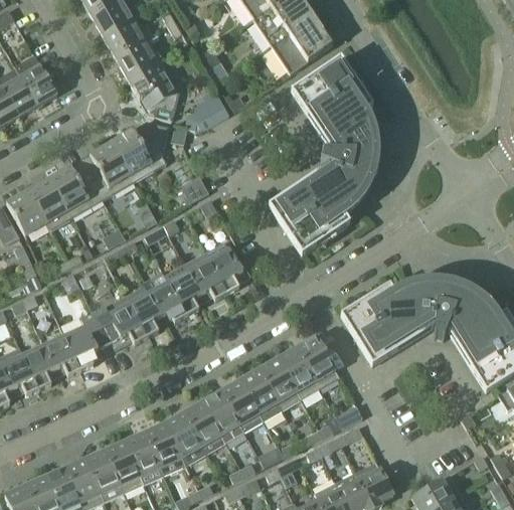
[(82,0),(92,16),(119,0),(82,0)]
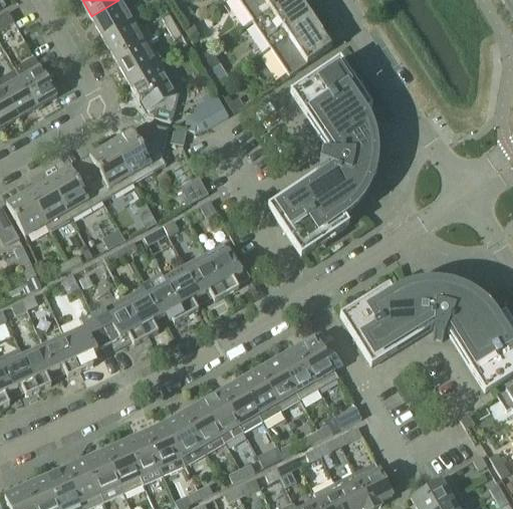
[(91,16),(103,37),(136,18),(125,0),(118,0),(91,16)]
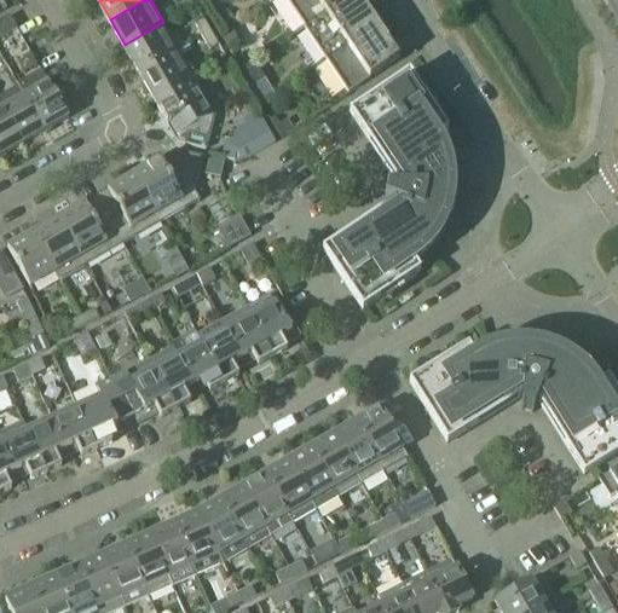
[(288,0),(305,24),(340,0),(288,0)]
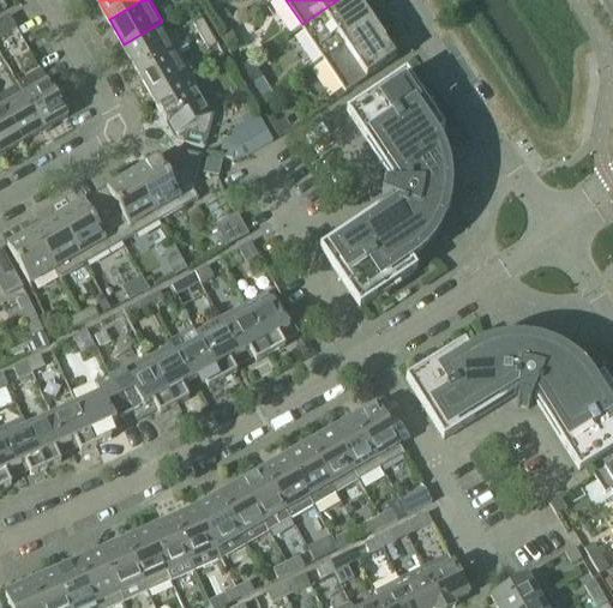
[(337,0),(302,24),(324,56),(374,23),(359,0),(337,0)]
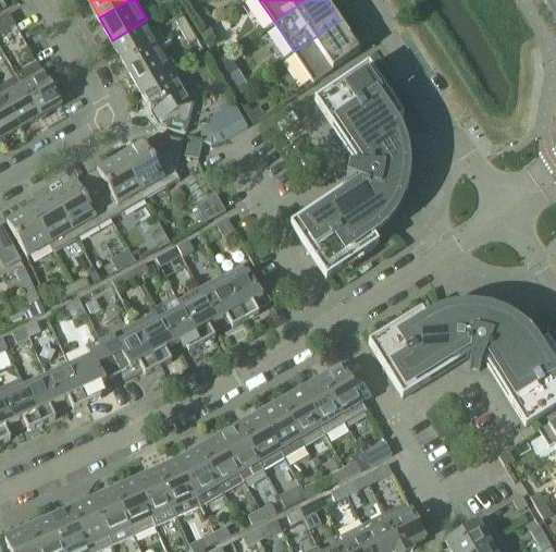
[(195,13),(202,24),(210,19),(204,8),(195,13)]
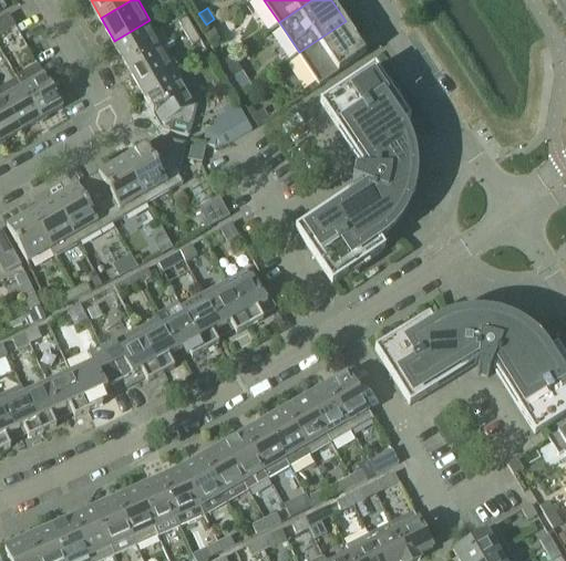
[(9,11),(0,17),(0,31),(16,23),(9,11)]
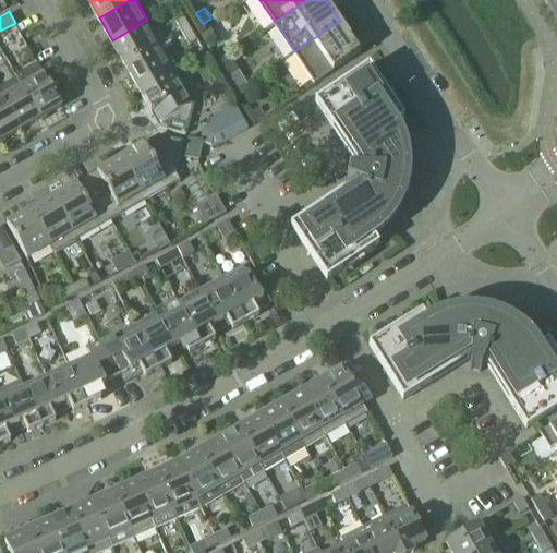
[(176,17),(183,29),(191,25),(184,13),(176,17)]
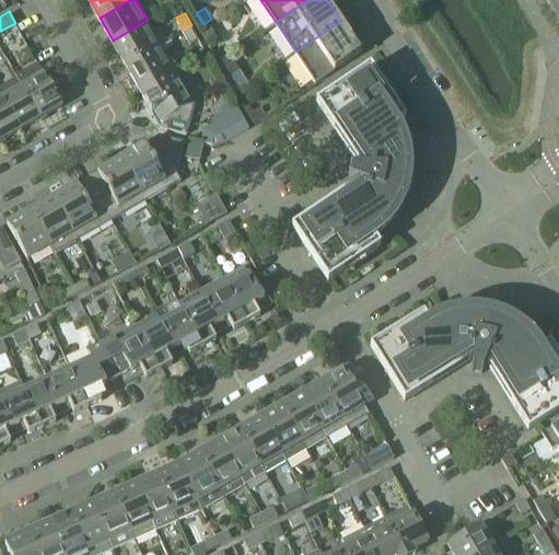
[(113,41),(126,64),(161,43),(148,20),(113,41)]
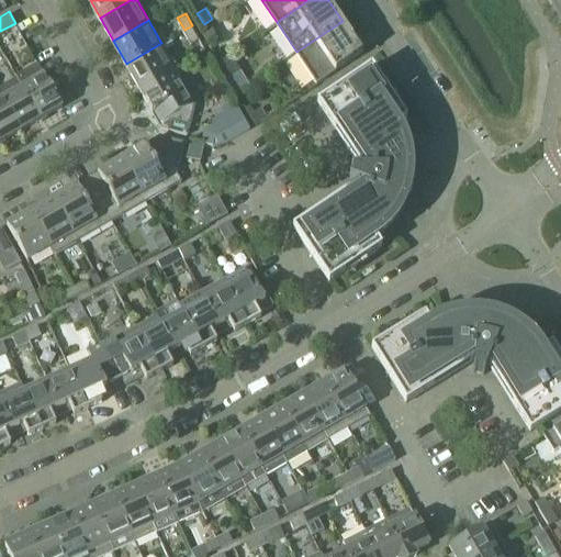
[(343,21),(296,52),(316,81),(362,51),(343,21)]
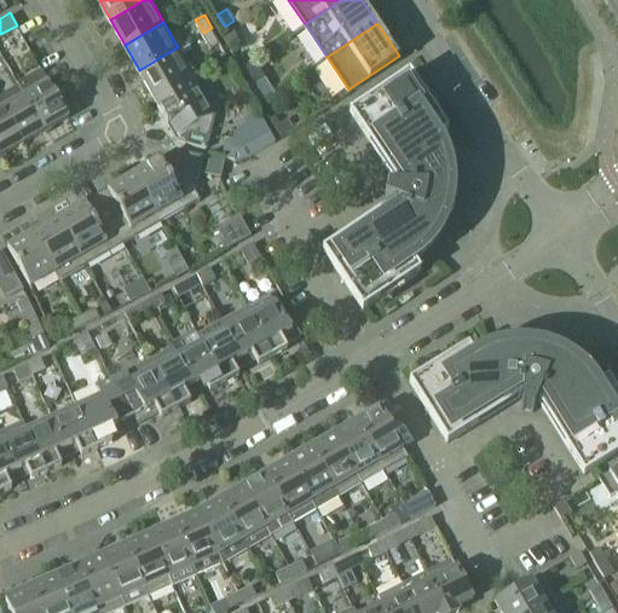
[(232,27),(223,32),(230,45),(240,40),(232,27)]
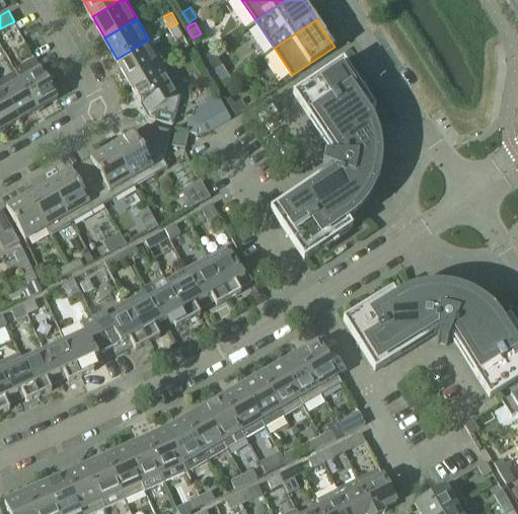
[(177,23),(170,27),(176,40),(185,34),(177,23)]
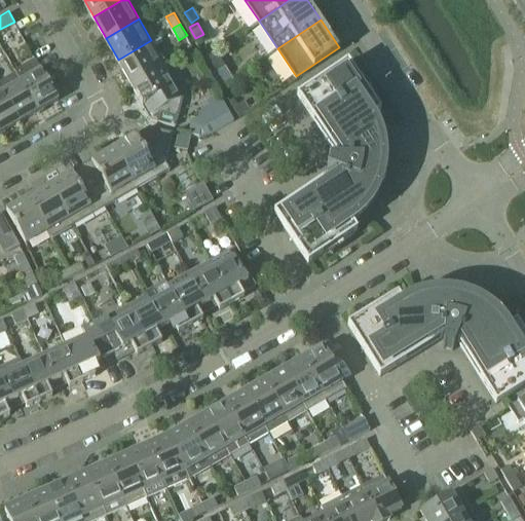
[(118,60),(129,81),(163,62),(151,40),(118,60)]
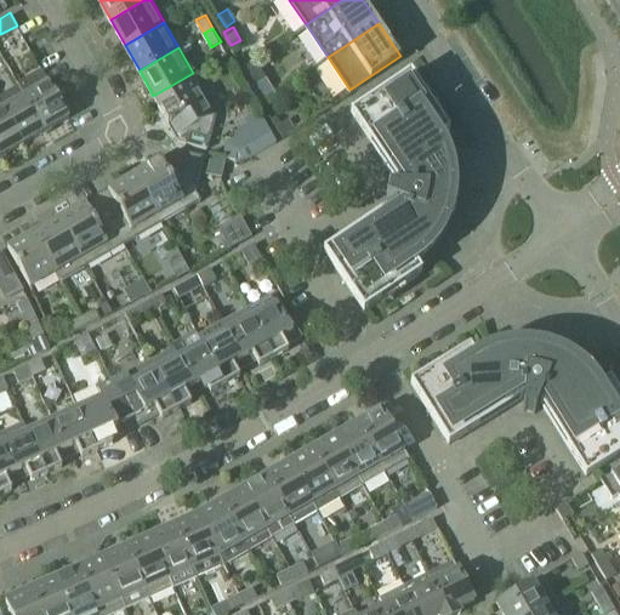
[(257,58),(243,67),(254,84),(268,77),(257,58)]
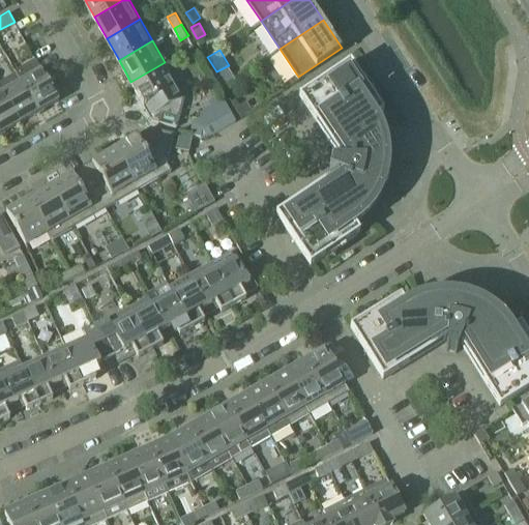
[(16,70),(22,80),(38,110),(59,97),(36,59),(16,70)]
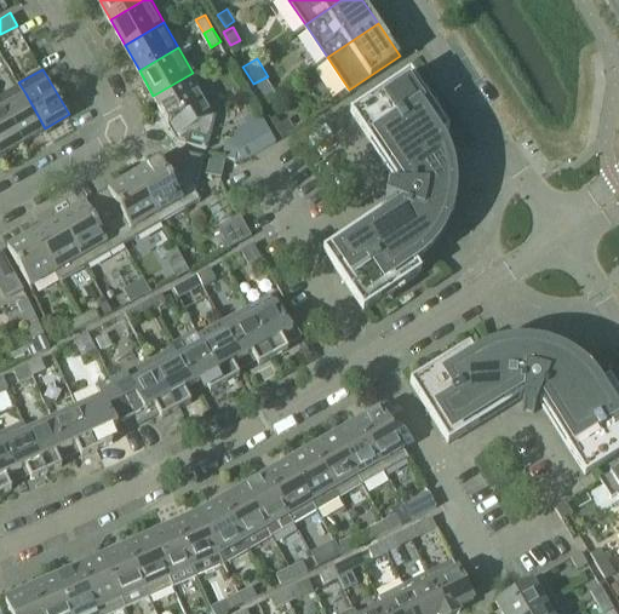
[(396,199),(324,248),(327,254),(364,309),(365,308),(380,297),(385,293),(380,286),(394,276),(400,285),(405,281),(422,269),(414,258),(428,248),(433,244),(436,239),(440,234),(443,228),(446,222),(448,216),(450,211),(451,207),(452,202),(453,198),(453,193),(454,188),(454,182),(453,174),(452,168),(451,162),(450,156),(447,150),(437,136),(450,128),(437,112),(435,107),(427,112),(417,98),(425,92),(422,87),(411,70),(357,105),(356,107),(350,110),(400,184),(399,184),(388,183),(388,185),(389,185),(388,194),(387,193),(385,195),(396,199)]
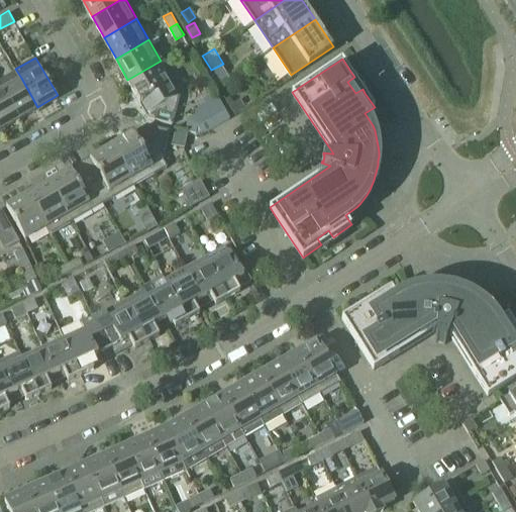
[(161,61),(127,80),(140,101),(147,97),(151,104),(148,116),(172,122),(179,92),(161,61)]
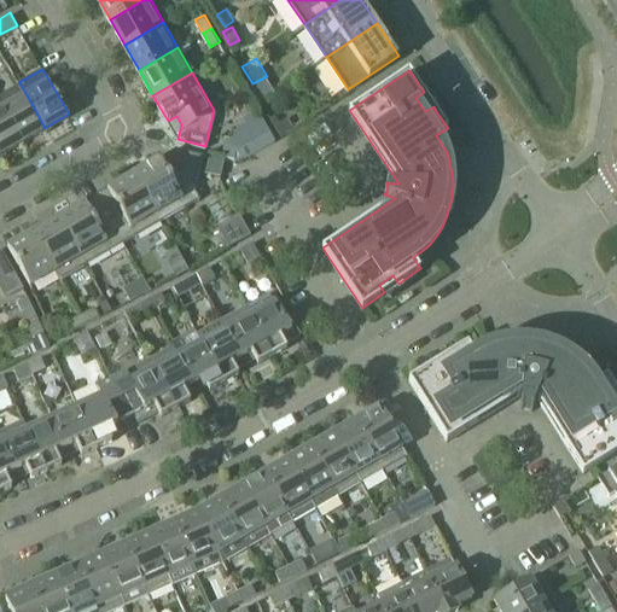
[(25,93),(3,105),(23,140),(45,128),(25,93)]
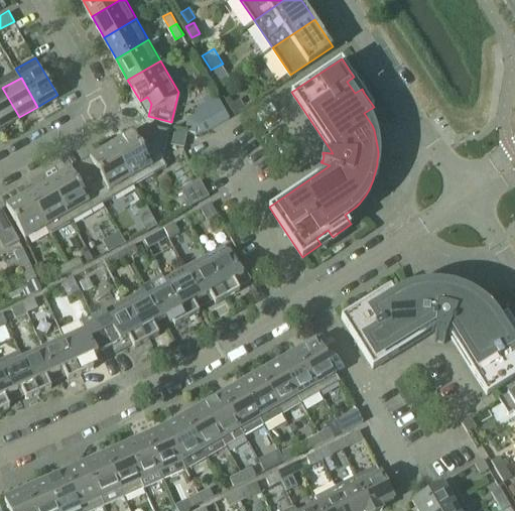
[(0,85),(0,127),(19,117),(2,88),(0,85)]
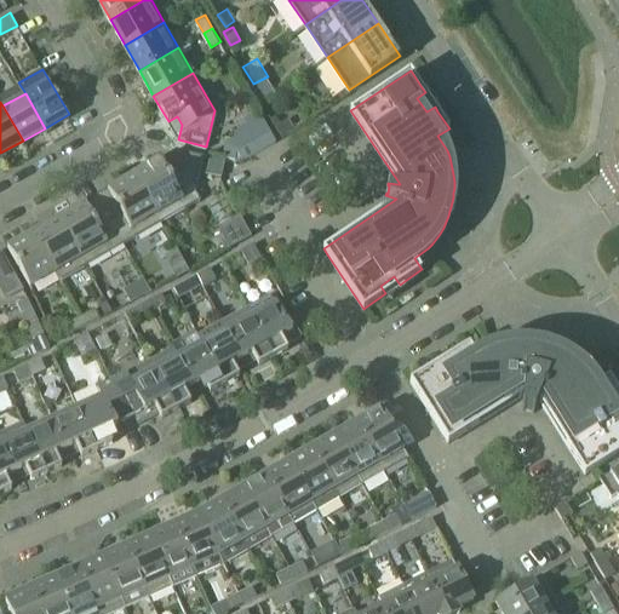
[(262,114),(234,130),(248,155),(276,139),(262,114)]
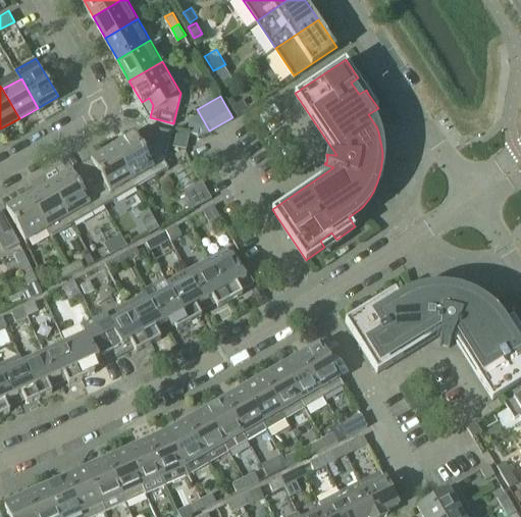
[(233,105),(239,113),(250,106),(244,98),(233,105)]
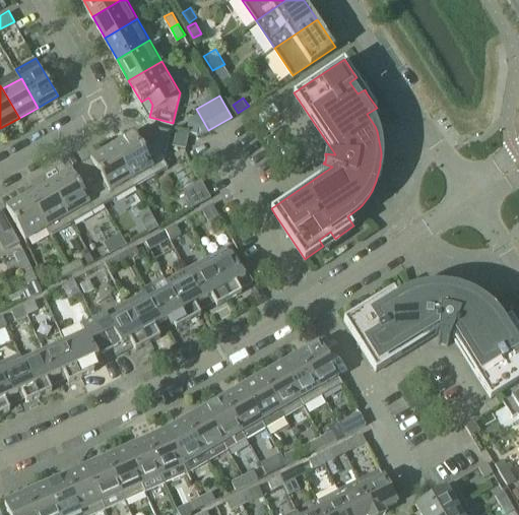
[(134,131),(113,144),(136,184),(168,166),(164,158),(171,129),(148,123),(145,135),(138,139),(134,131)]
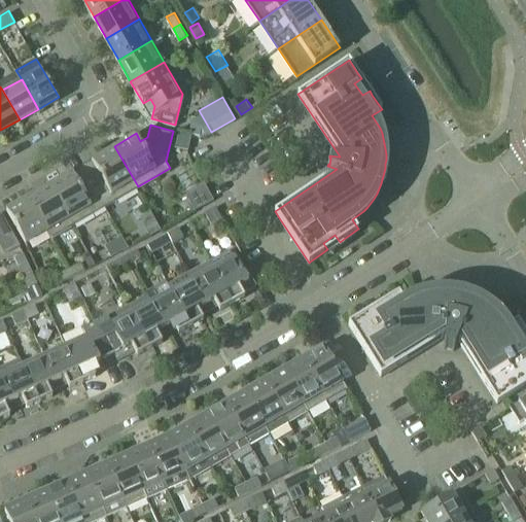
[(98,168),(88,174),(106,205),(138,186),(114,146),(92,159),(98,168)]
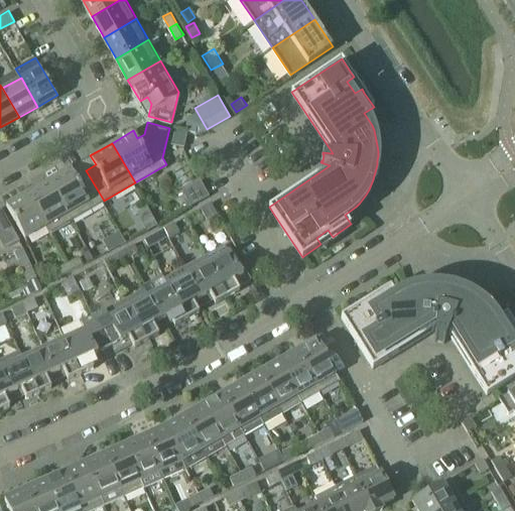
[(71,166),(49,179),(72,219),(104,201),(86,170),(76,176),(71,166)]
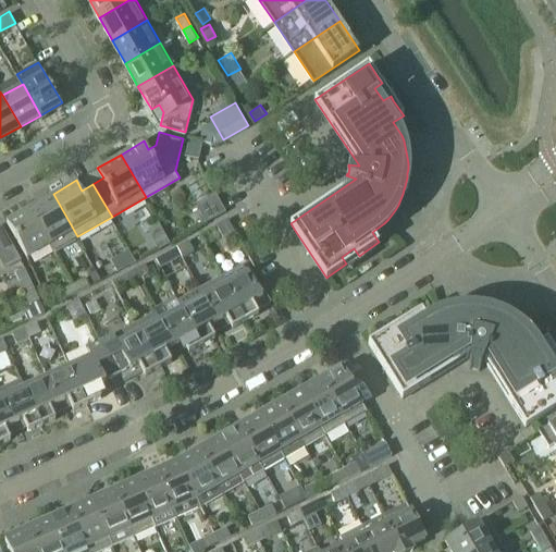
[(53,194),(31,206),(51,242),(54,249),(77,236),(53,194)]
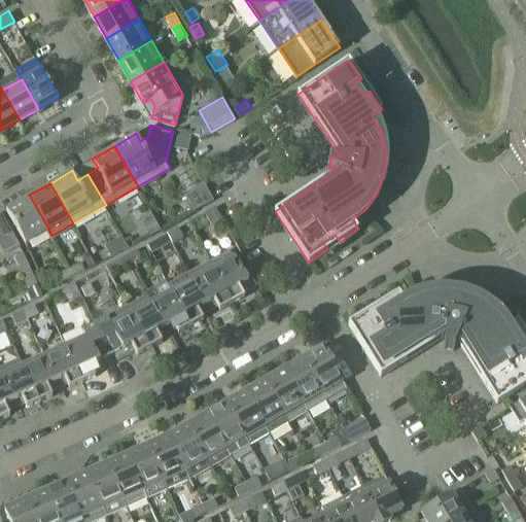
[(48,229),(29,195),(6,208),(26,241),(48,229)]
